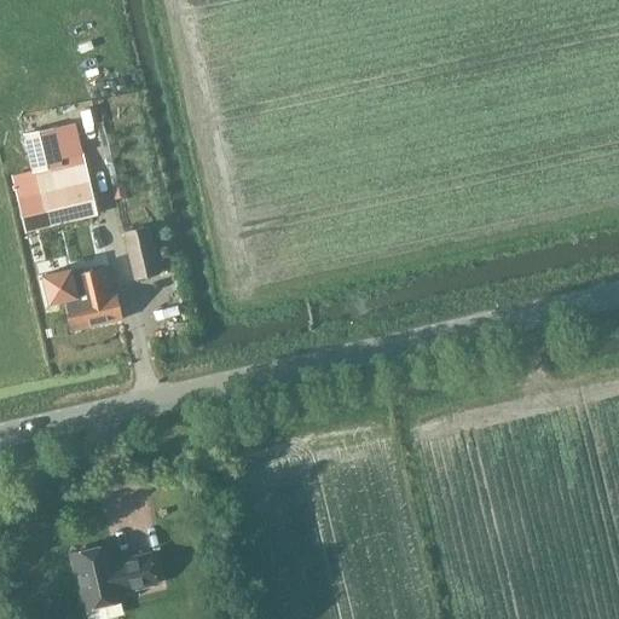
[(48,128),(19,134),(28,172),(57,165),(48,128)]
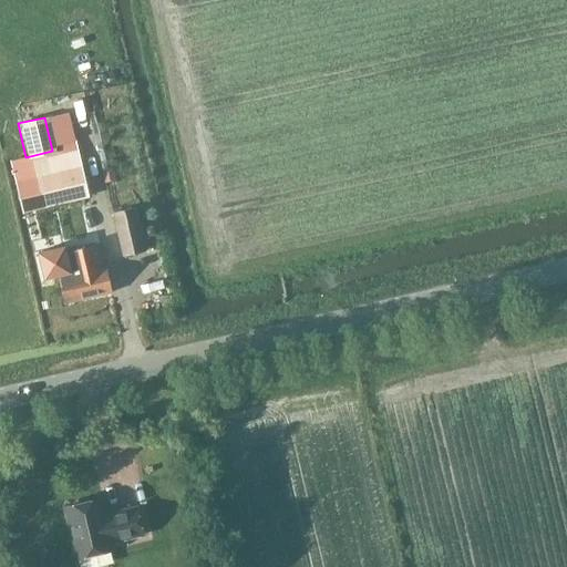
[(76,152),(33,163),(43,205),(86,195),(76,152)]
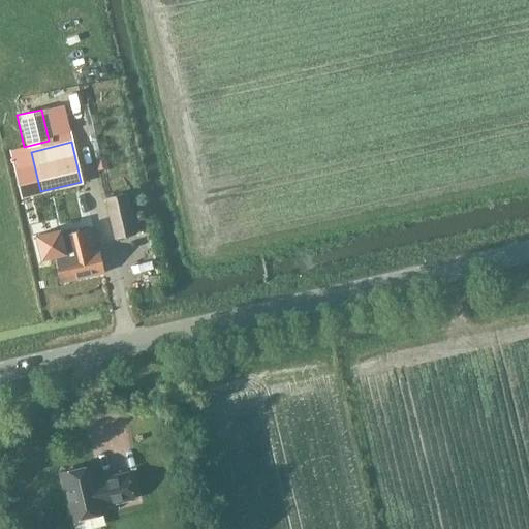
[(114,240),(135,235),(126,193),(104,198),(114,240)]
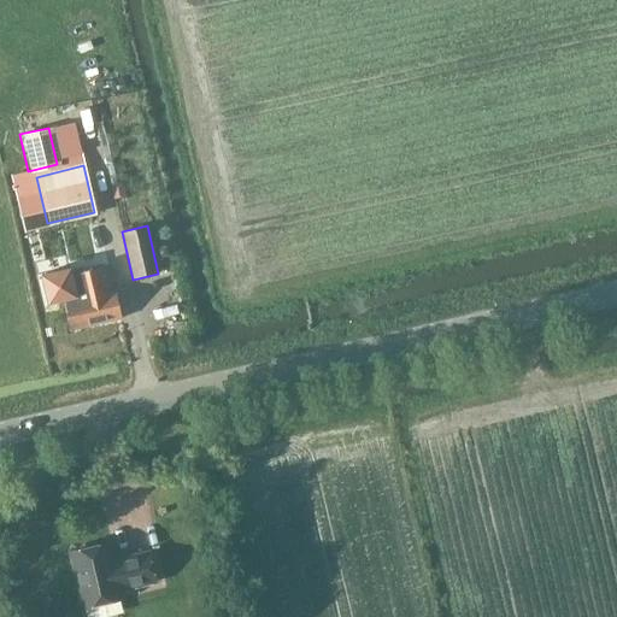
[(69,268),(41,274),(48,303),(66,298),(68,304),(74,331),(119,321),(111,282),(112,281),(109,265),(74,272),(74,274),(71,274),(69,268)]
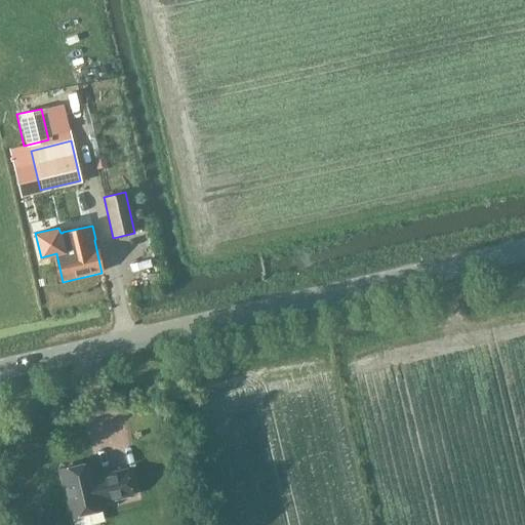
[(92,461),(58,469),(70,516),(104,508),(102,501),(131,494),(125,469),(95,476),(92,461)]
